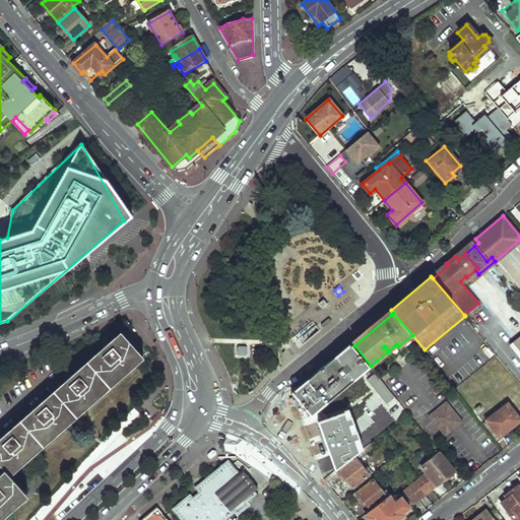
[(0,466),(5,472),(7,476),(140,360),(119,334),(112,341),(102,349),(74,374),(40,404),(8,432),(0,439),(0,466)]
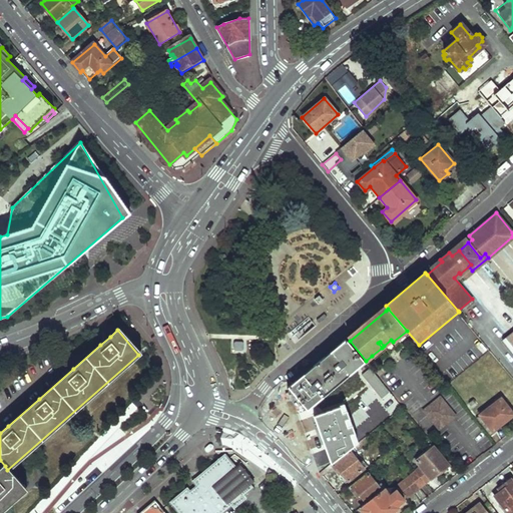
[(512,331),(503,340),(512,352),(512,331)]
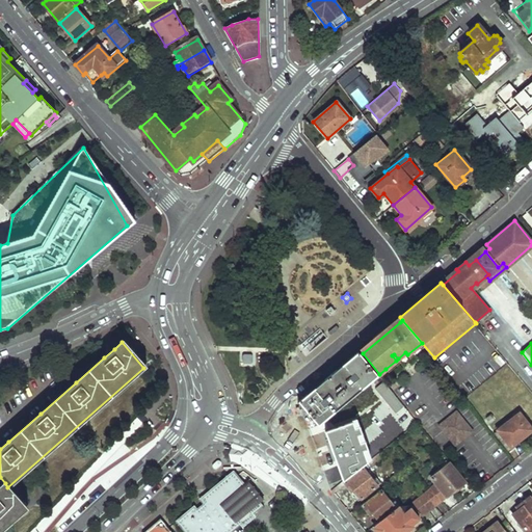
[(358,352),(298,403),(319,425),(377,375),(361,355),(358,352)]
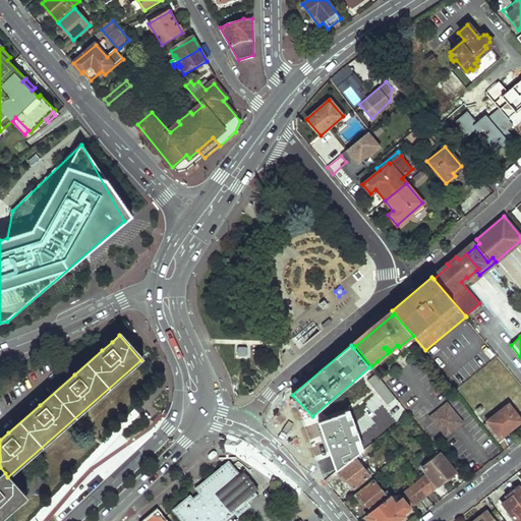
[(246,347),(238,347),(237,348),(237,354),(238,356),(245,356),(247,355),(247,349),(246,347)]
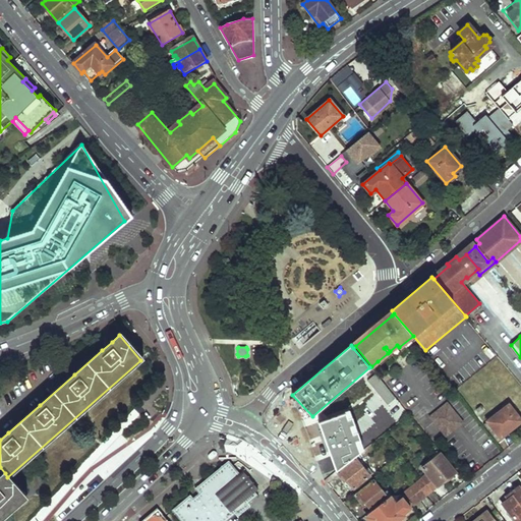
[(362,378),(391,411),(400,403),(371,369),(362,378)]
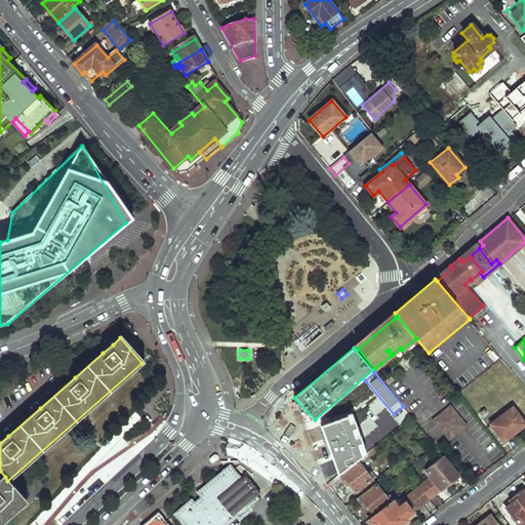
[(435,418),(450,438),(467,425),(451,405),(435,418)]
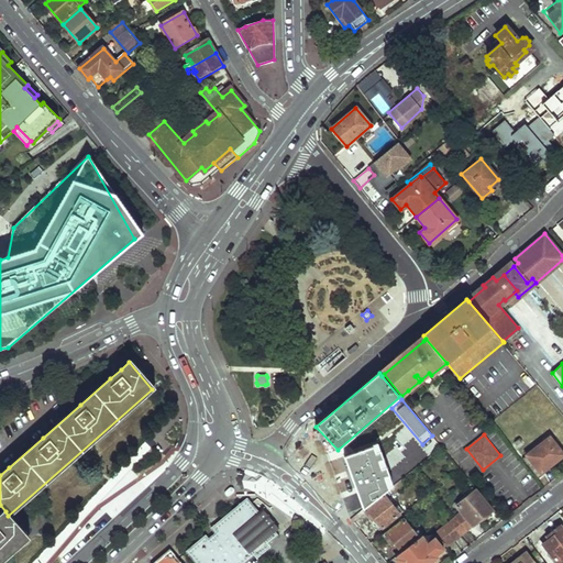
[(562,454),(562,451),(551,435),(527,454),(541,472),(562,454)]
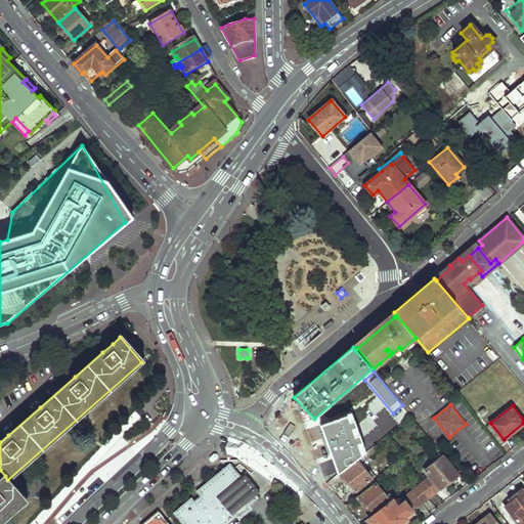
[(339,475),(365,452),(352,413),(320,425),(339,475)]
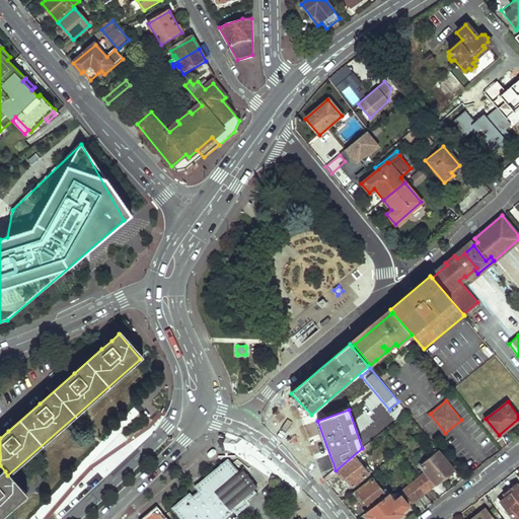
[(421,466),(425,471),(420,475),(431,489),(454,469),(438,451),(421,466)]
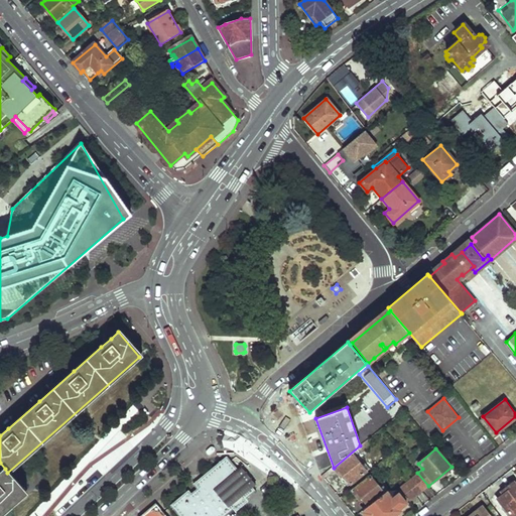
[(353,454),(335,469),(348,485),(370,467),(364,459),(359,462),(353,454)]
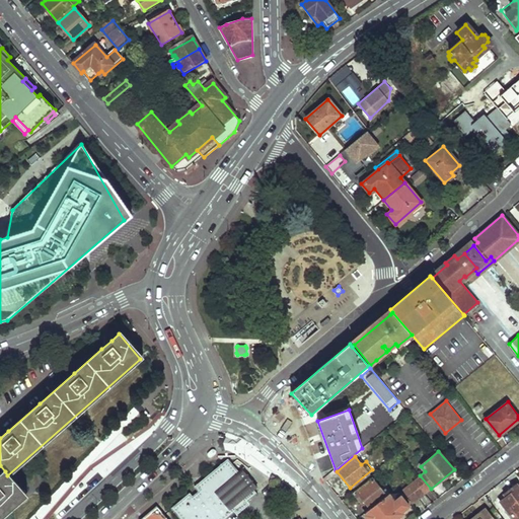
[(187,496),(171,511),(178,518),(217,518),(219,517),(220,518),(224,518),(253,494),(250,491),(235,473),(224,461),(198,484),(192,489),(197,494),(191,500),(187,496)]
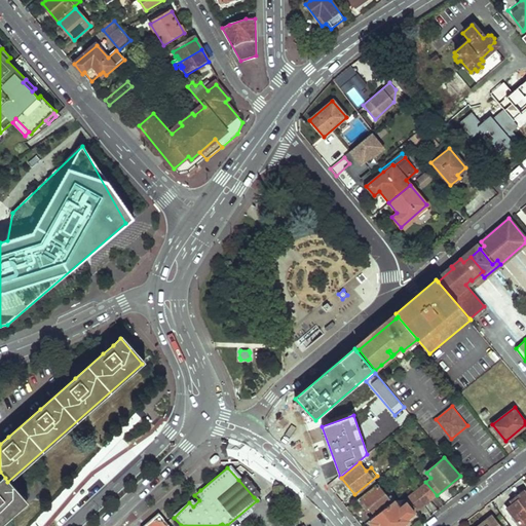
[(238,480),(254,497),(258,494),(242,476),(238,480)]
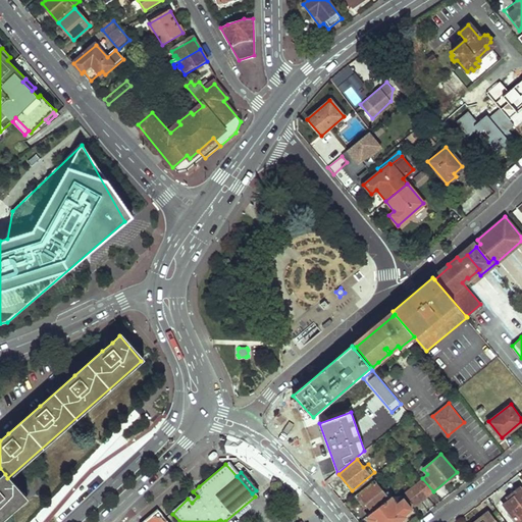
[(0,518),(24,498),(7,478),(5,474),(0,477),(0,518)]
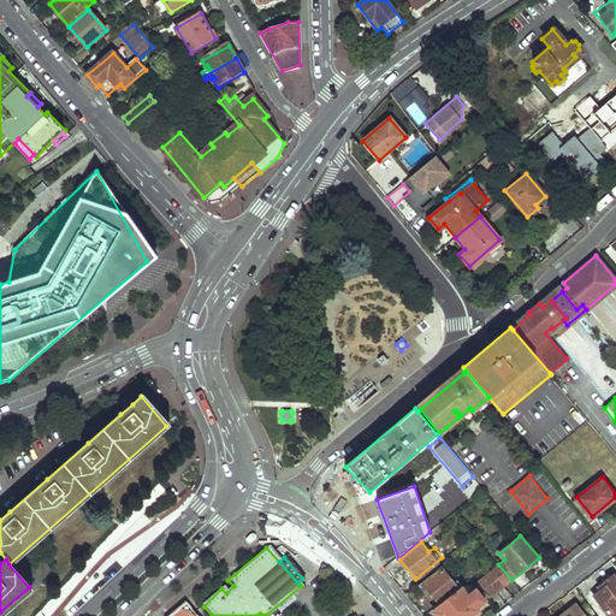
[(498,564),(478,582),(491,597),(511,580),(498,564)]
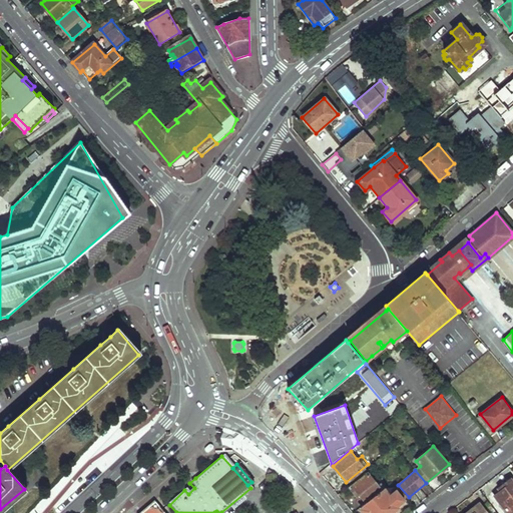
[(357,495),(359,494),(366,504),(385,487),(379,480),(376,482),(369,472),(351,487),(357,495)]
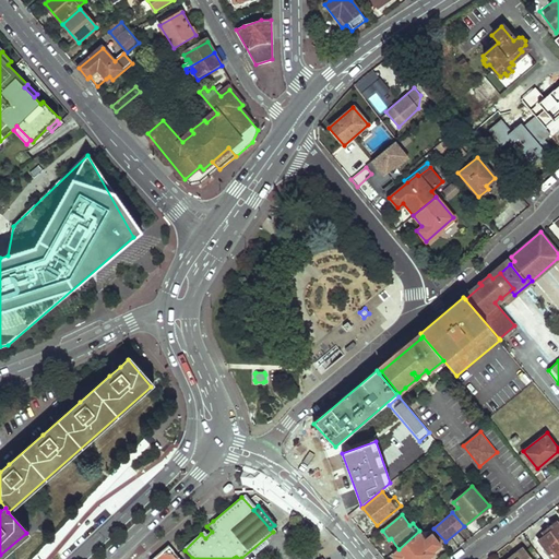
[(558,558),(558,525),(555,521),(546,528),(548,531),(538,538),(554,558),(558,558)]
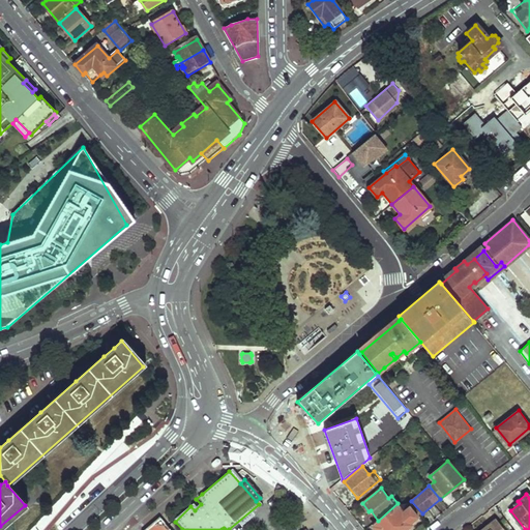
[(409,505),(404,510),(398,503),(378,521),(374,524),(379,529),(402,529),(418,518),(409,505)]
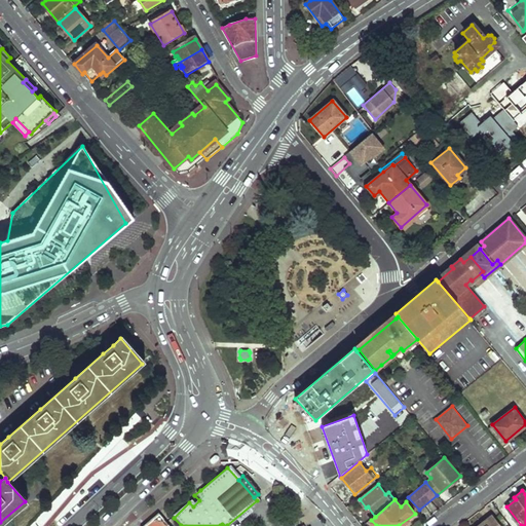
[(167,525),(157,514),(142,525),(167,525)]
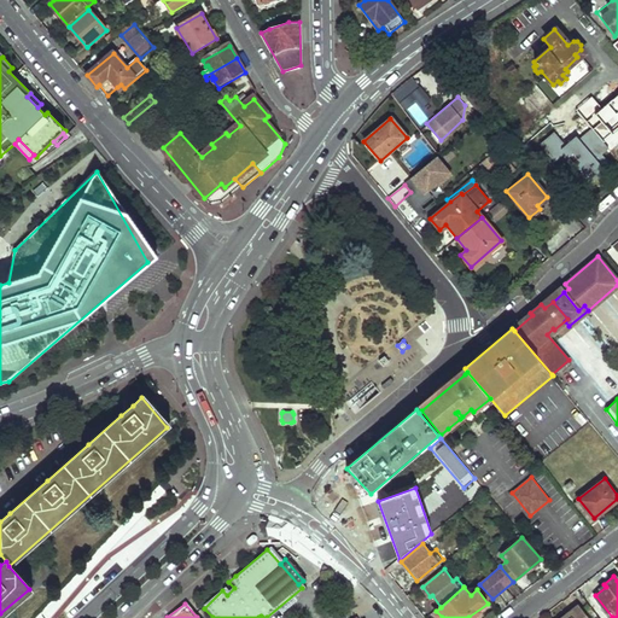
[(587,617),(578,606),(563,617),(587,617)]
